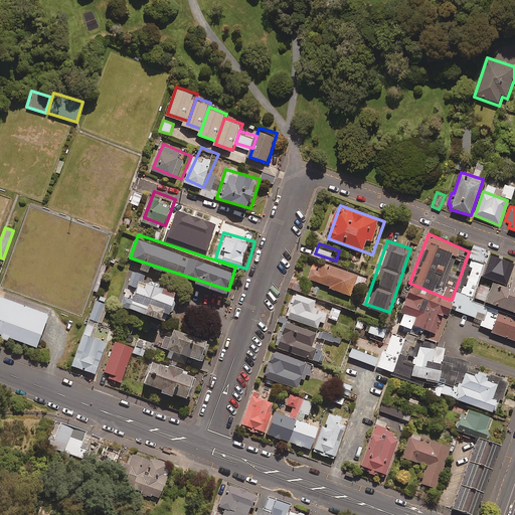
[(514,264),(491,255),(483,277),(506,285),(514,264)]
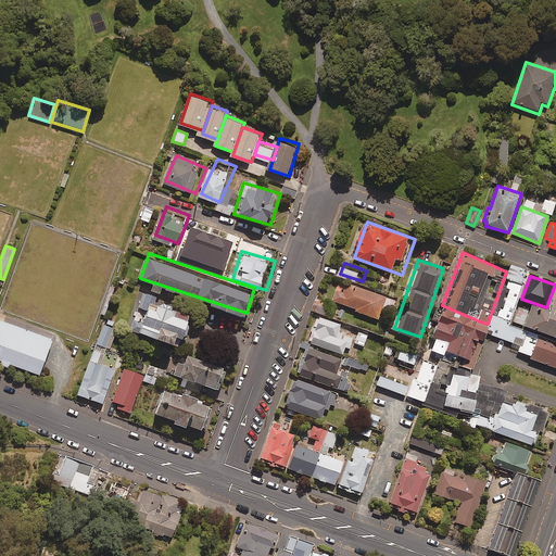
[(400,297),(343,278),(336,300),(392,318),(400,297)]
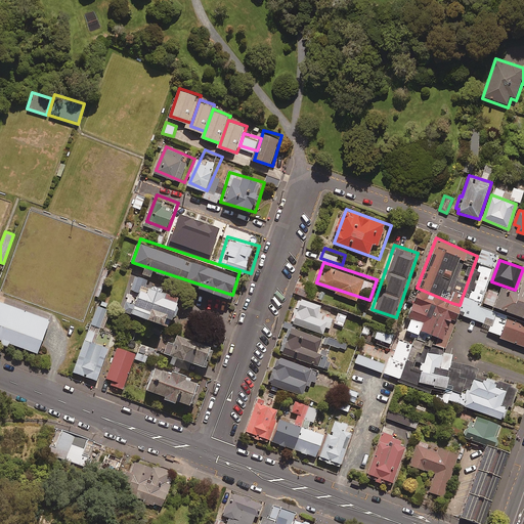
[(181,294),(135,277),(123,312),(168,328),(171,320),(172,320),(173,318),(176,316),(178,309),(177,305),(181,294)]
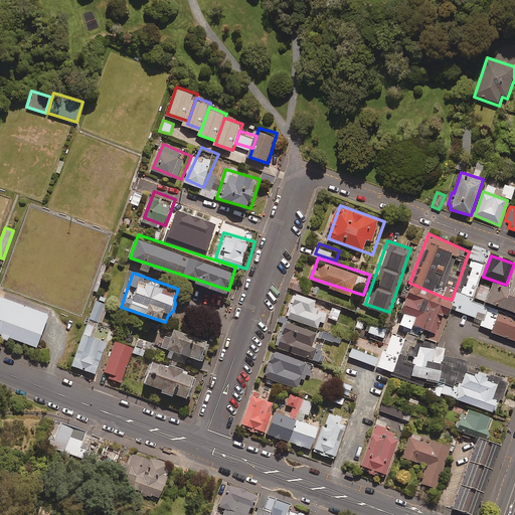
[(445,298),(409,283),(393,325),(408,331),(437,342),(449,308),(452,300),(445,298)]
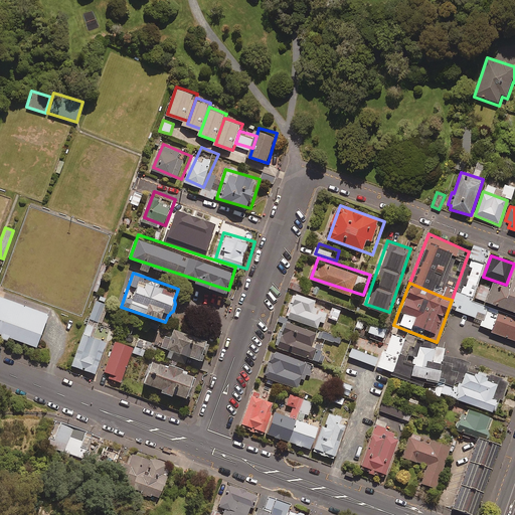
[(491,288),(481,285),(475,299),(514,313),(514,291),(493,283),(491,288)]
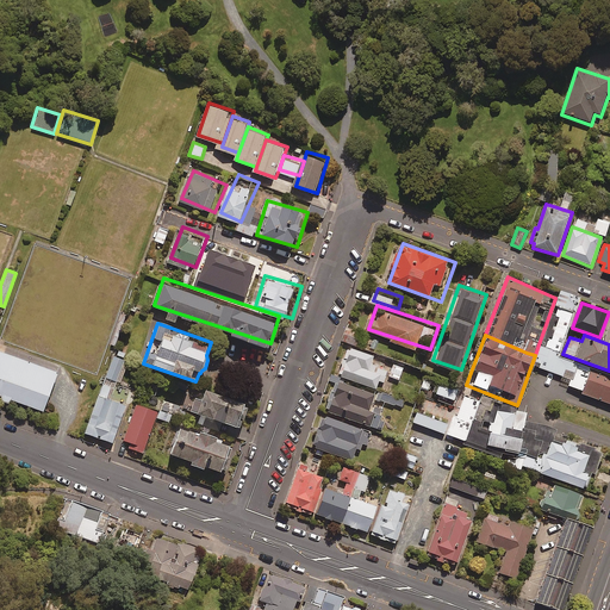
[(394,360),(350,344),(341,373),(385,388),(394,360)]
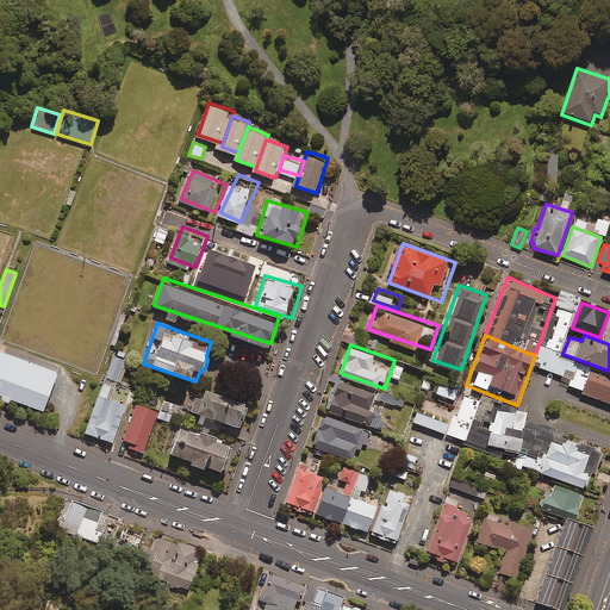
[(578,363),(539,344),(535,355),(531,365),(571,380),(578,363)]
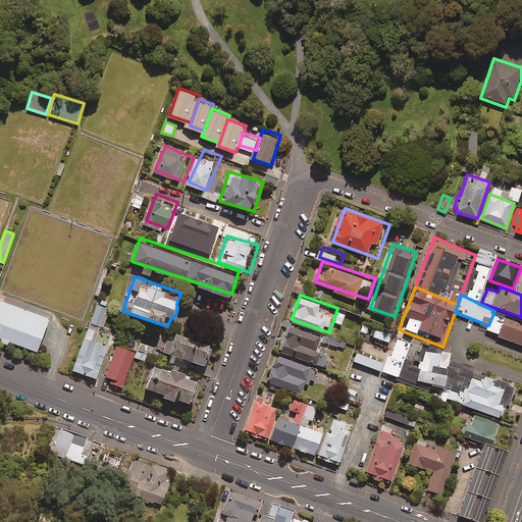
[(50,318),(0,300),(0,338),(38,353),(50,318)]
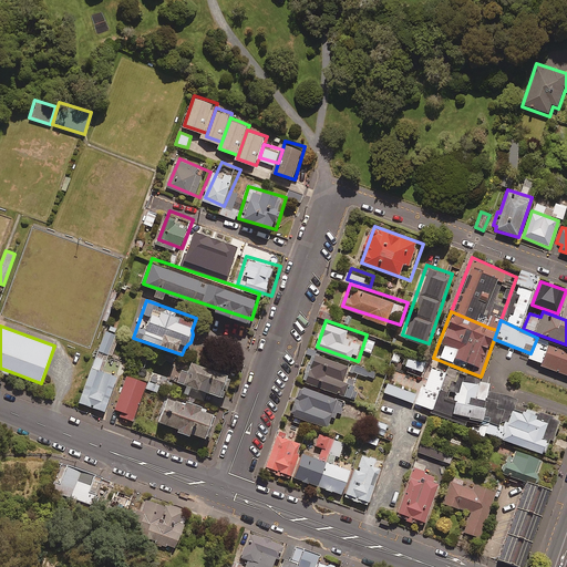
[(116,336),(105,331),(99,351),(113,356),(117,343),(113,342),(116,336)]
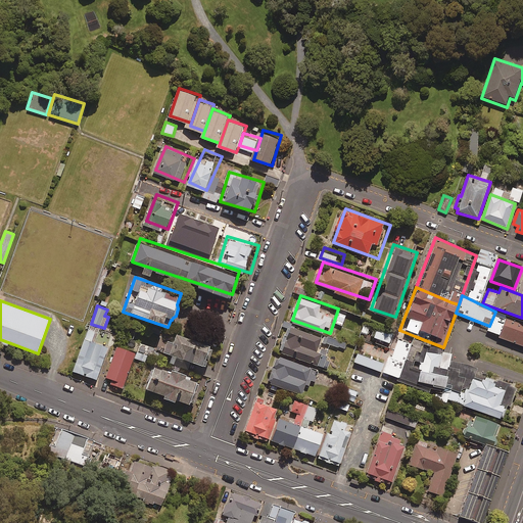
[(495,312),(489,326),(487,330),(491,331),(498,334),(507,316),(495,312)]
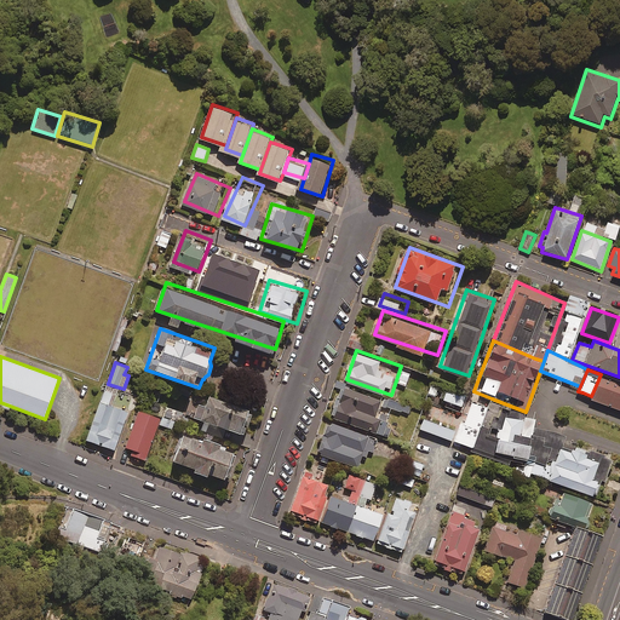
[(619,382),(601,374),(591,396),(590,400),(619,411),(619,382)]
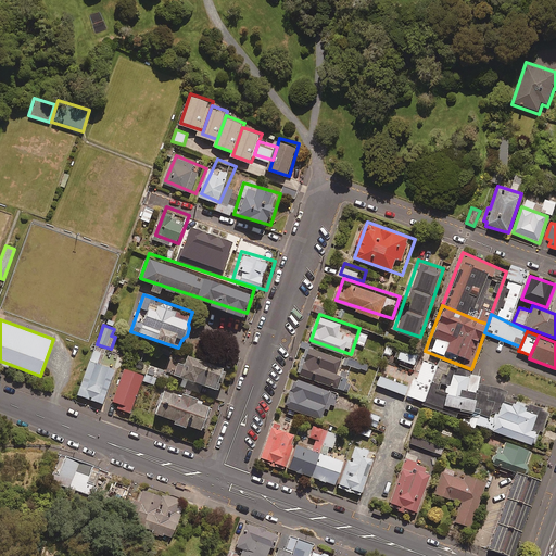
[(362,358),(305,341),(295,373),(352,390),(362,358)]
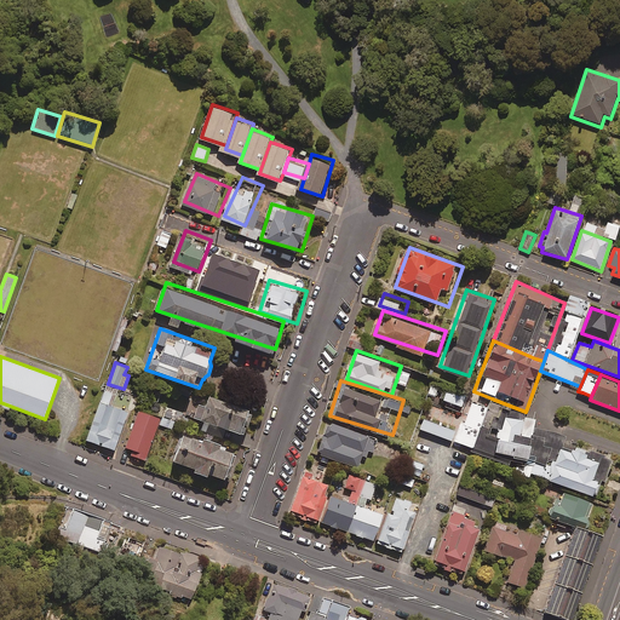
[(445,406),(460,412),(468,392),(447,385),(442,400),(447,401),(445,406)]
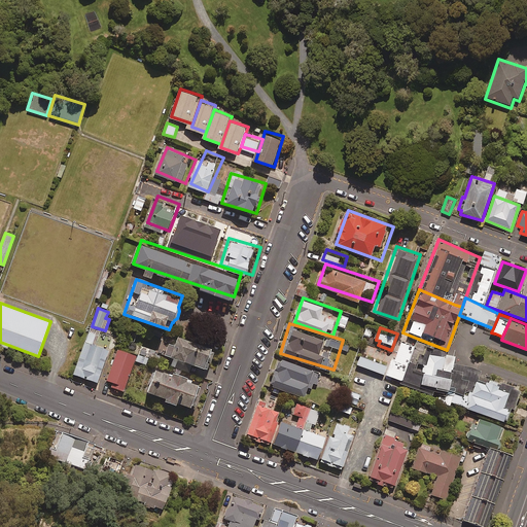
[(212,349),(178,337),(175,346),(169,344),(165,355),(174,359),(171,365),(189,372),(191,364),(207,370),(209,364),(207,363),(208,361),(211,363),(215,353),(212,351),(212,349)]
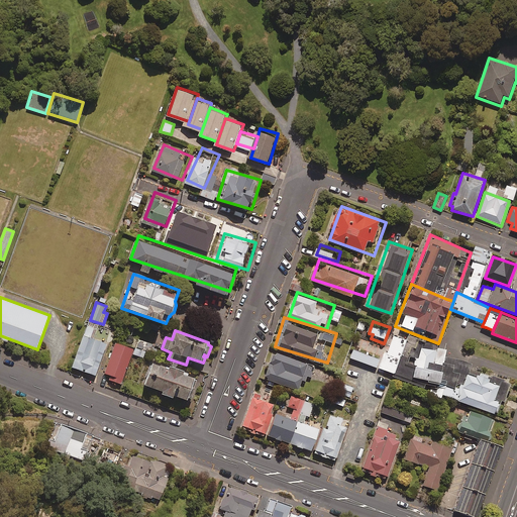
[(393,376),(459,402),(469,373),(472,365),(445,357),(449,347),(438,343),(410,332),(393,376)]
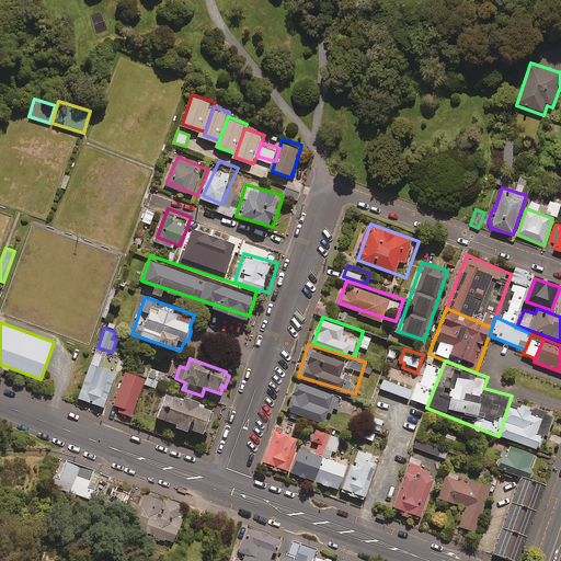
[(426,405),(439,368),(426,364),(419,382),(416,381),(410,399),(426,405)]
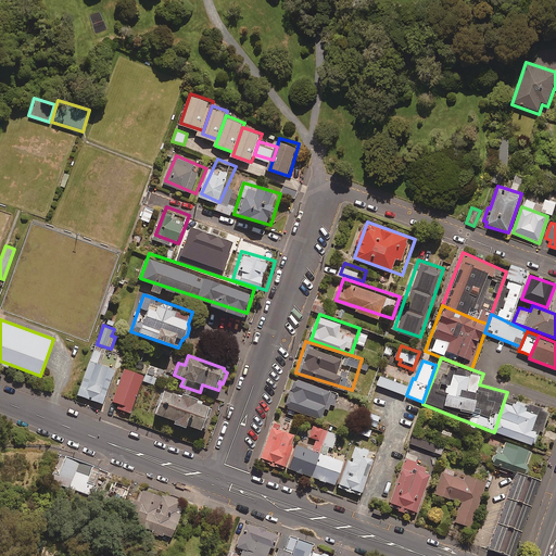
[(115,370),(89,362),(77,395),(103,404),(115,370)]
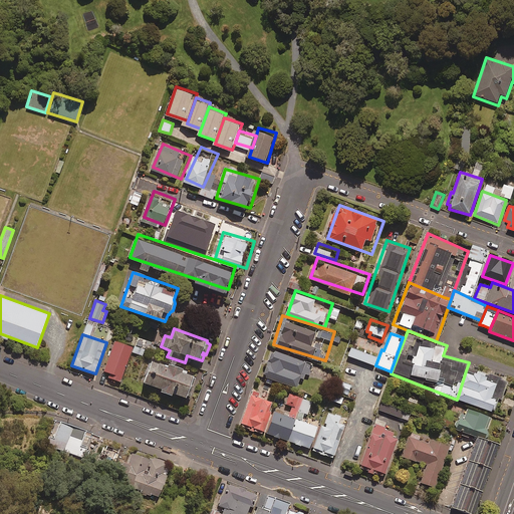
[(134,348),(115,341),(104,371),(109,373),(108,377),(120,381),(134,348)]
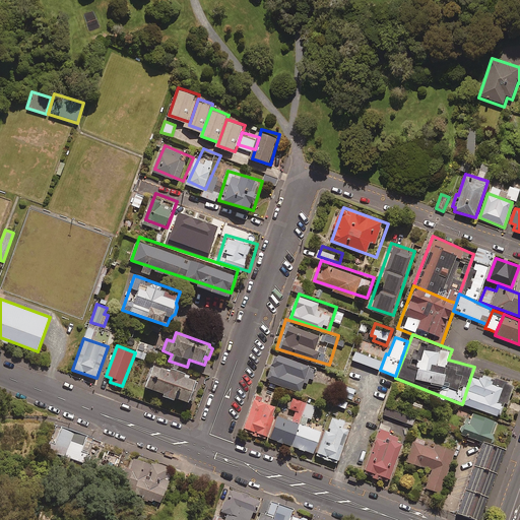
[(381,361),(354,350),(351,360),(378,370),(381,361)]
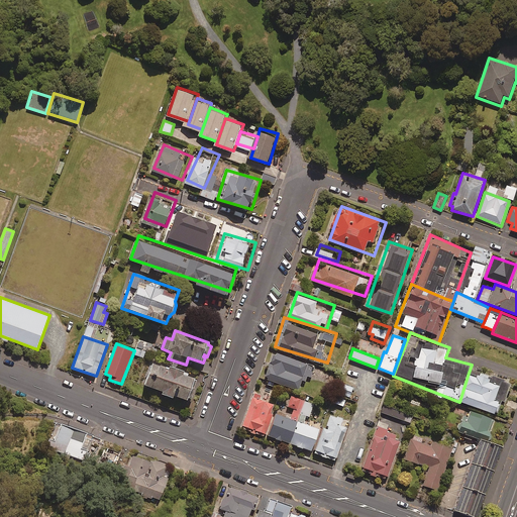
[(320,364),(274,349),(265,378),(312,392),(320,364)]
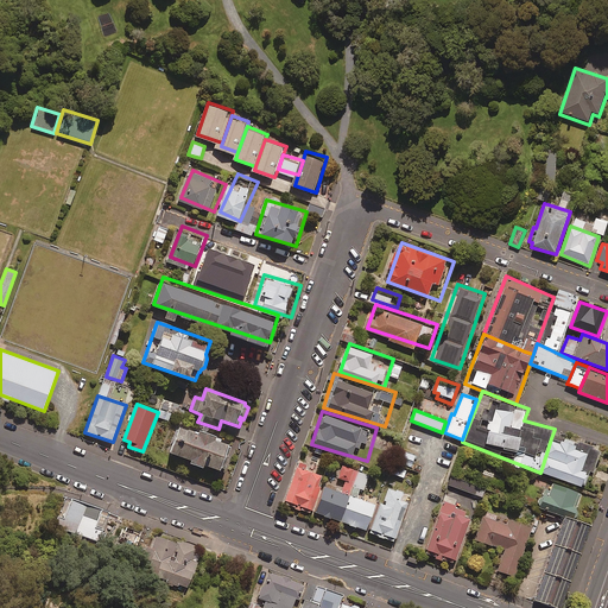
[(198,434),(179,428),(170,453),(192,461),(191,463),(204,468),(204,466),(221,470),(222,468),(226,469),(229,457),(229,456),(232,447),(229,447),(230,444),(222,442),(223,439),(200,431),(198,434)]
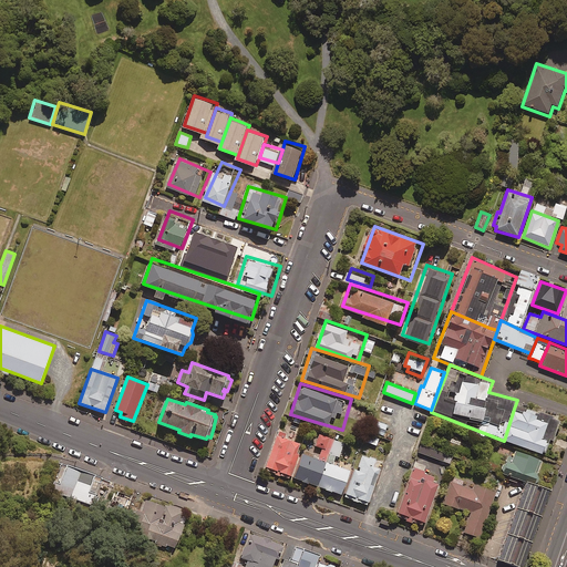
[(504,441),(548,454),(558,421),(514,409),(504,441)]
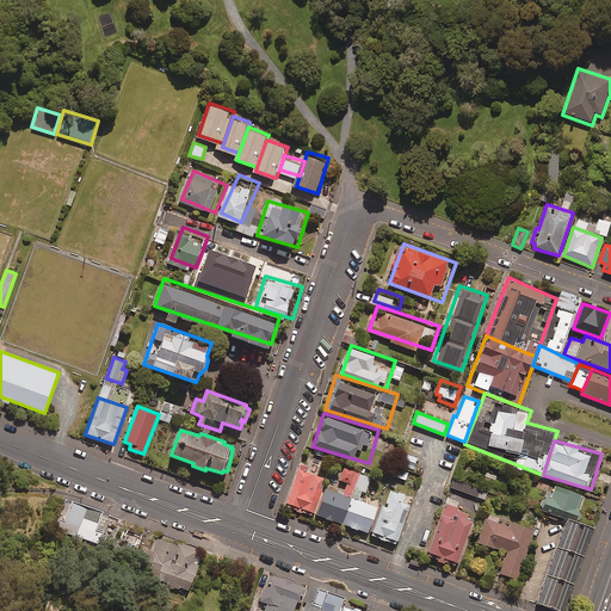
[(417,458),(402,452),(399,464),(413,469),(417,458)]
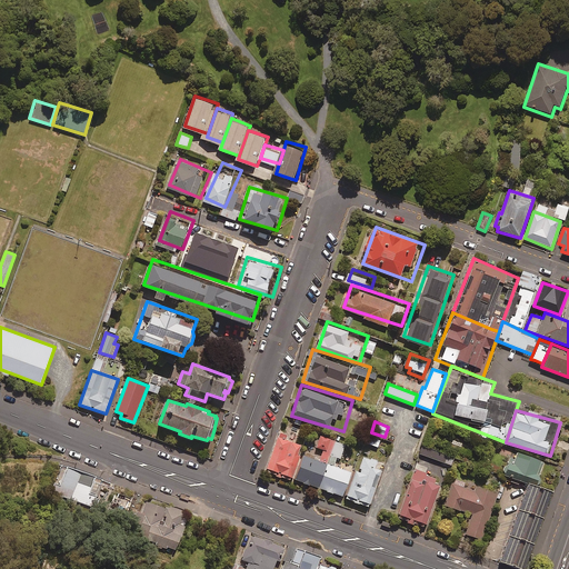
[(310,437),(282,429),(269,470),(297,479),(310,437)]
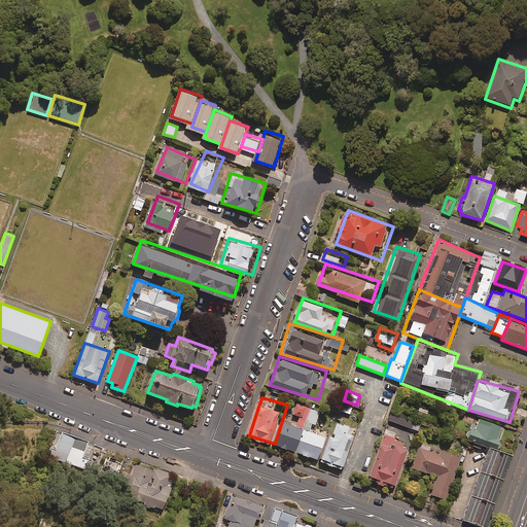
[(352,408),(341,403),(338,410),(349,415),(352,408)]
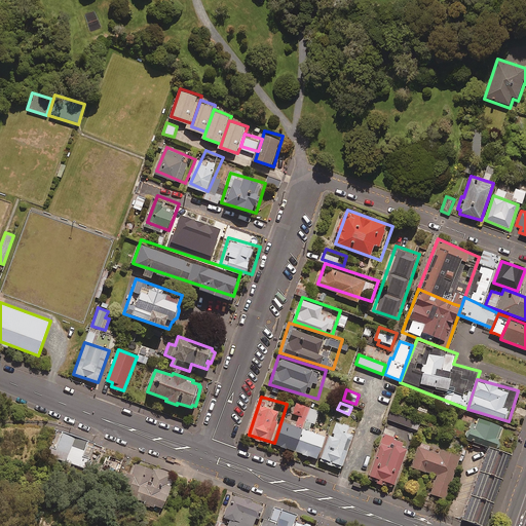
[(391,411),(388,419),(408,426),(411,418),(391,411)]
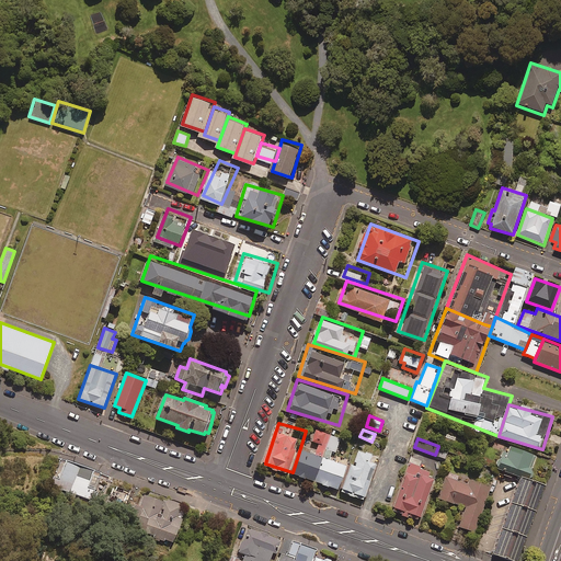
[(535,474),(541,454),(506,444),(501,465),(535,474)]
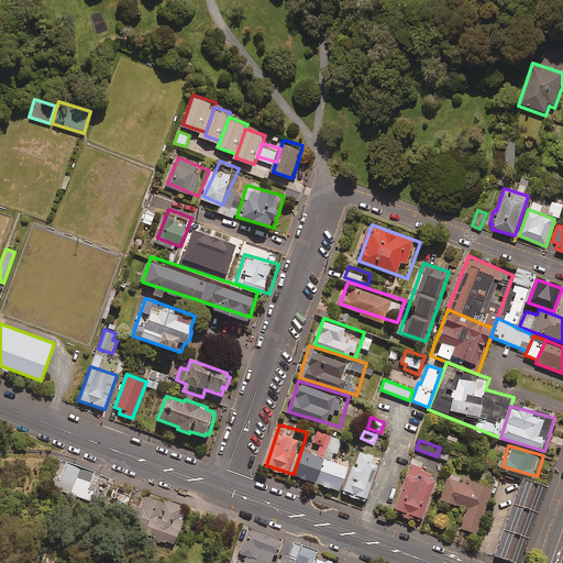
[(324,455),(304,446),(295,471),(315,479),(324,455)]
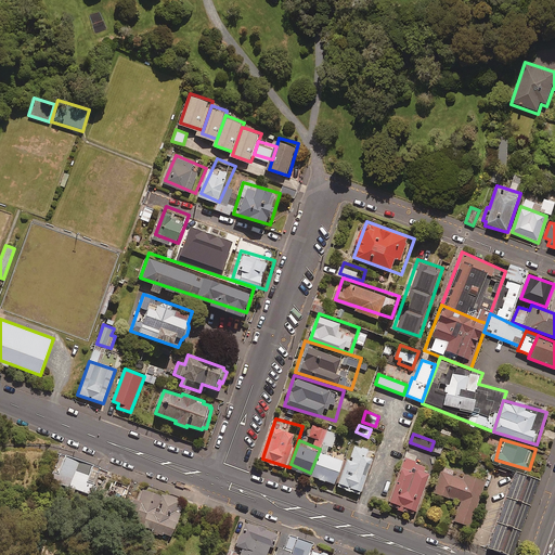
[(382,451),(353,442),(341,483),(369,492),(382,451)]
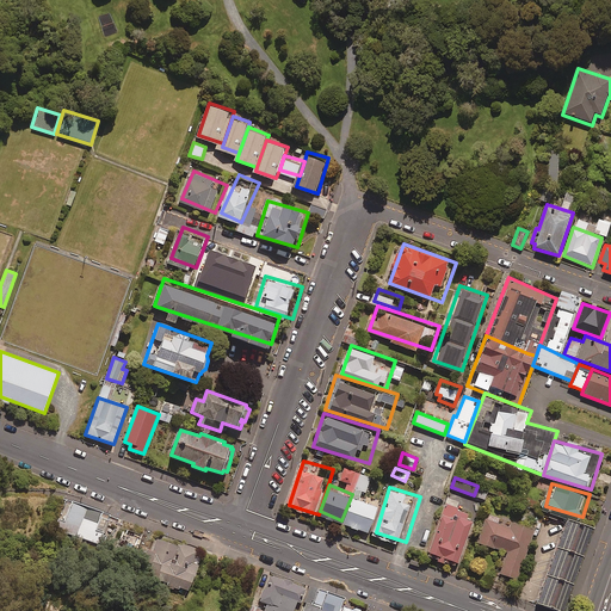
[(380,504),(352,494),(343,522),(370,531),(380,504)]
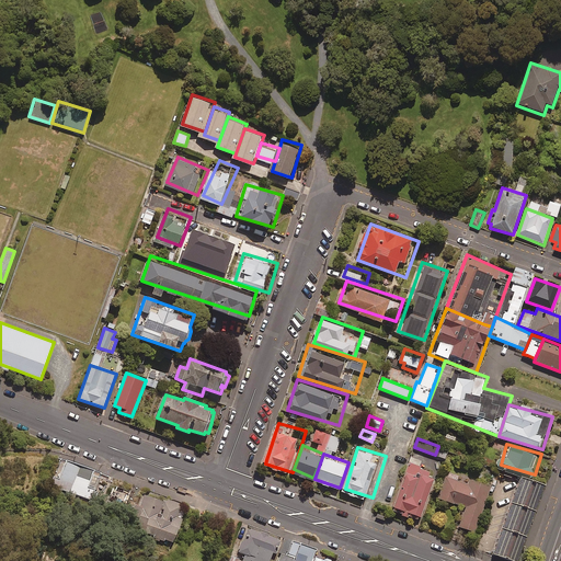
[(102,473),(59,458),(49,485),(92,500),(102,473)]
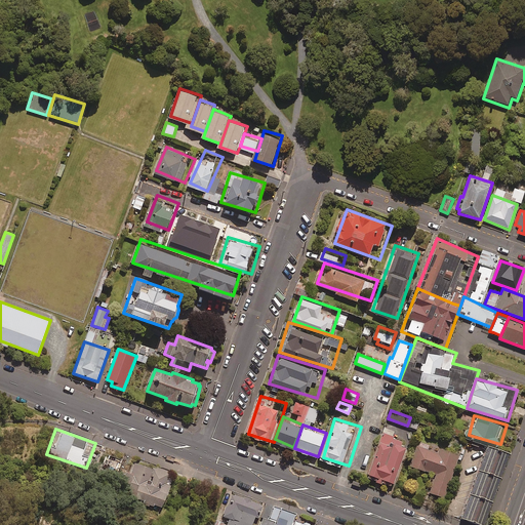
[(395,432),(386,429),(368,476),(395,485),(407,449),(401,447),(403,442),(394,438),(395,437),(393,436),(395,432)]
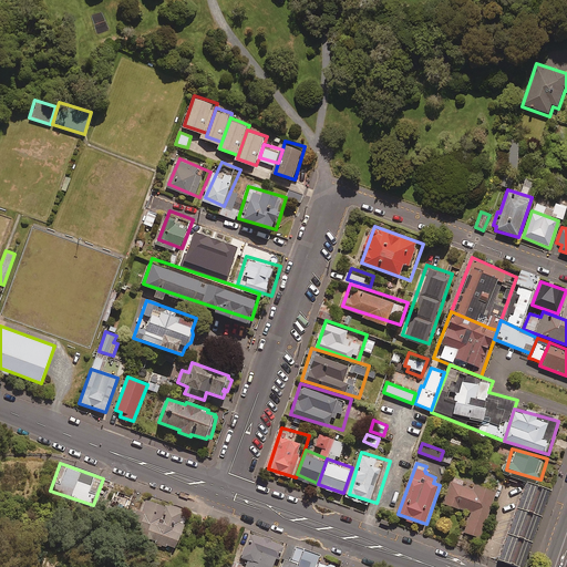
[(473,490),(451,482),(443,504),(471,513),(463,533),(481,539),(496,493),(474,485),(473,490)]
